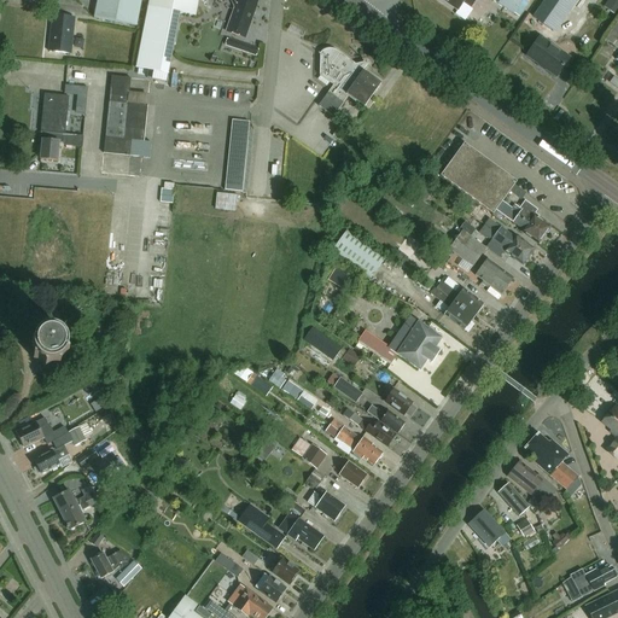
[(97,0),(94,17),(136,25),(140,0),(97,0)]
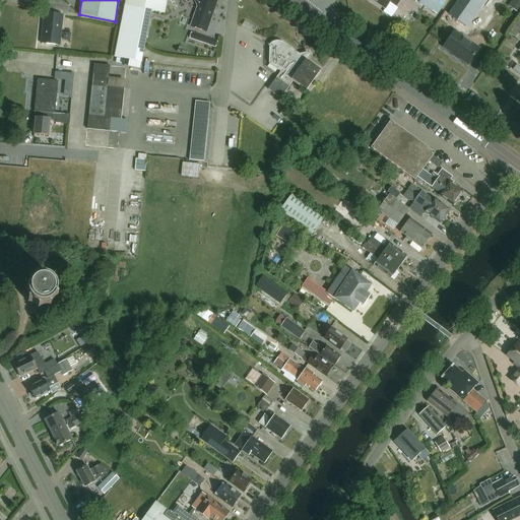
[(167,0),(125,0),(115,58),(127,60),(140,63),(150,11),(165,14),(167,0)]
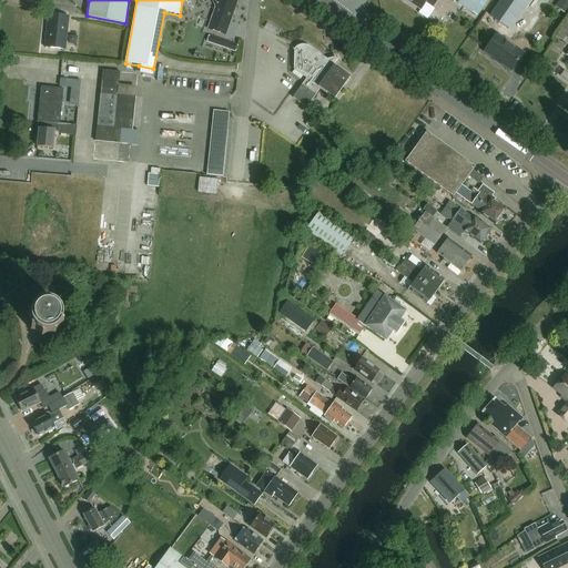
[(212,0),(216,8),(209,30),(224,34),(232,11),(233,11),(236,1),(236,0),(212,0)]
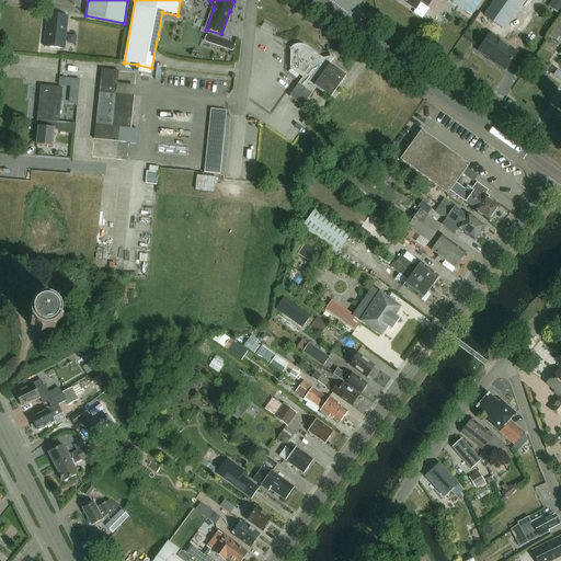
[(432,0),(401,0),(415,10),(421,2),(427,7),(432,0)]
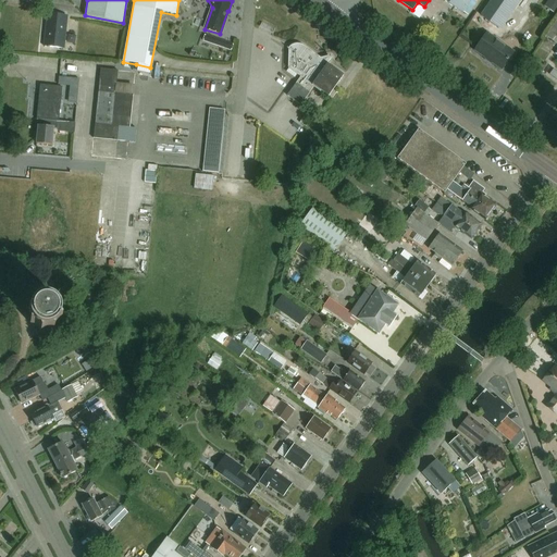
[(443,0),(462,13),(471,0),(443,0)]
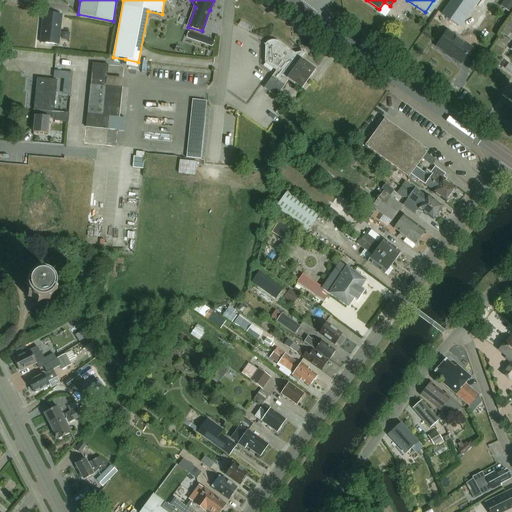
[(459,26),(476,0),(451,0),(442,14),(459,26)]
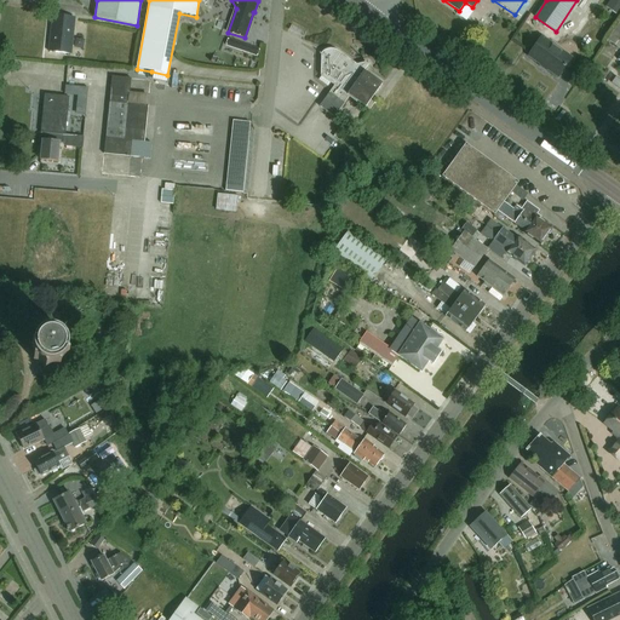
[(52,15),(51,33),(73,35),(75,17),(52,15)]
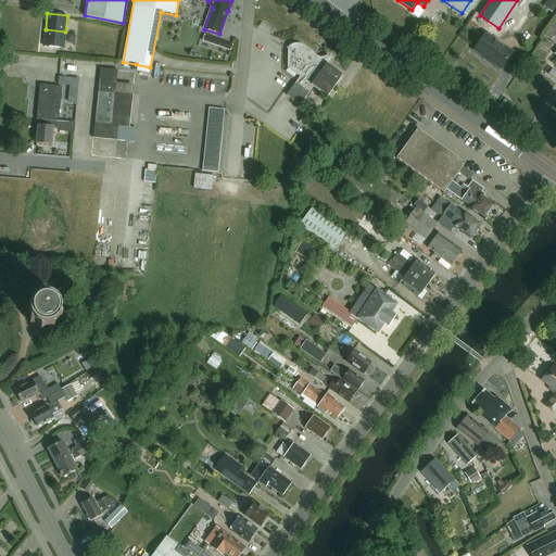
[(555,50),(554,53),(555,53),(555,32),(551,27),(544,37),(555,45),(555,50)]
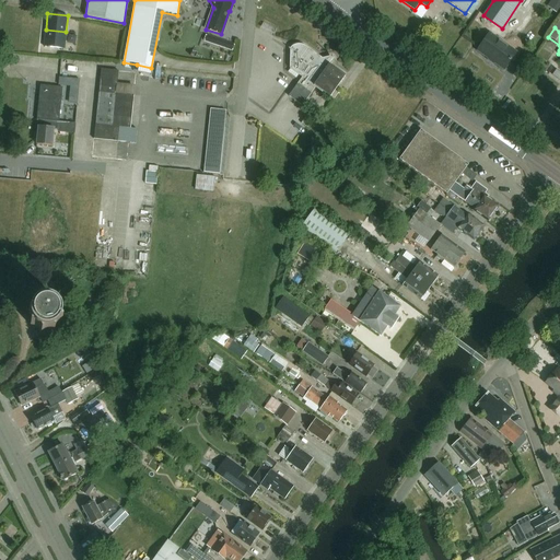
[(46,30),(44,46),(63,48),(66,32),(46,30)]
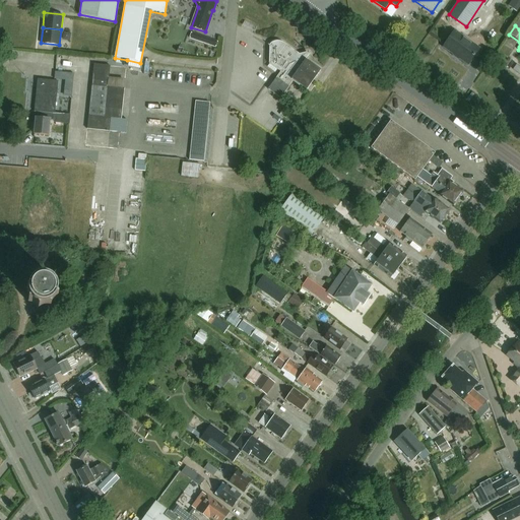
[(218,41),(191,31),(189,38),(216,47),(218,41)]
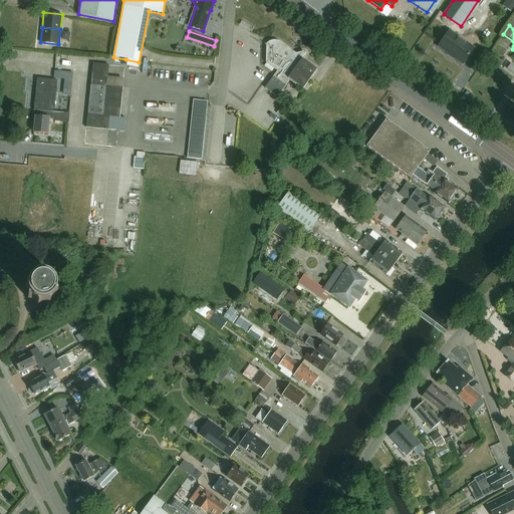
[(438,47),(462,64),(474,48),(449,31),(438,47)]
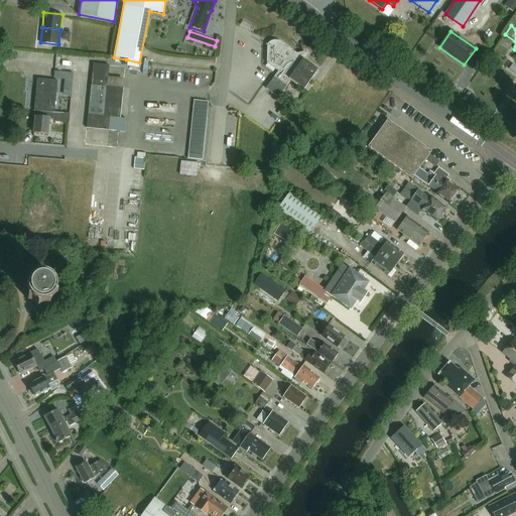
[(318,71),(302,58),(281,43),(278,42),(274,41),(270,43),(268,45),(267,45),(267,62),(278,72),(266,89),(278,98),(291,81),(304,90),(318,71)]
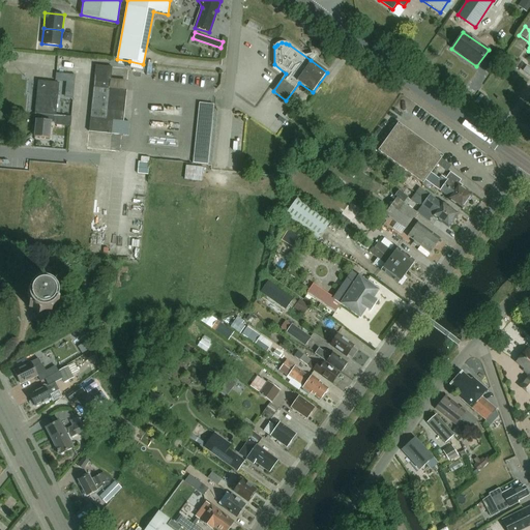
[(70,80),(70,56),(62,56),(61,80),(70,80)]
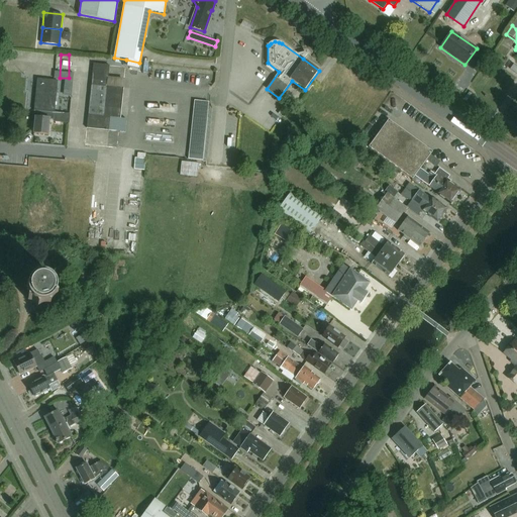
[(93,64),(87,128),(125,132),(127,119),(121,119),(123,88),(106,87),(109,66),(93,64)]
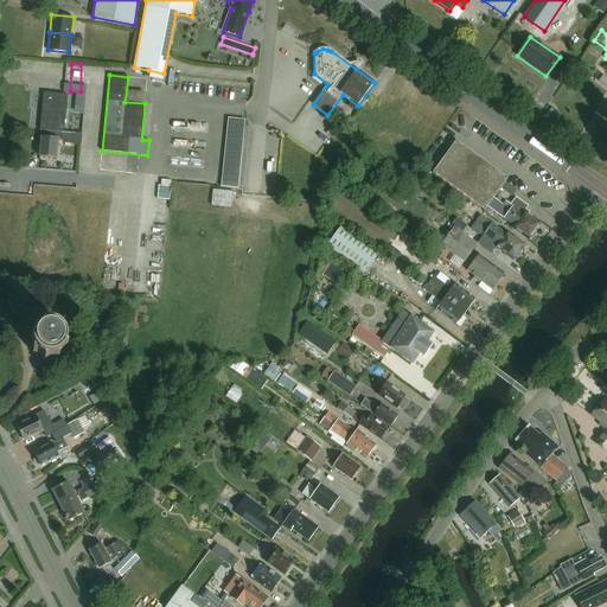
[(42,139),(39,157),(57,158),(58,140),(64,141),(69,95),(44,93),(39,138),(42,139)]
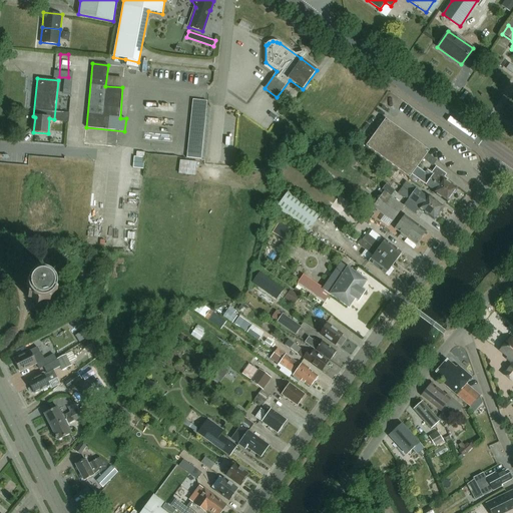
[(200,155),(206,102),(193,100),(186,153),(200,155)]
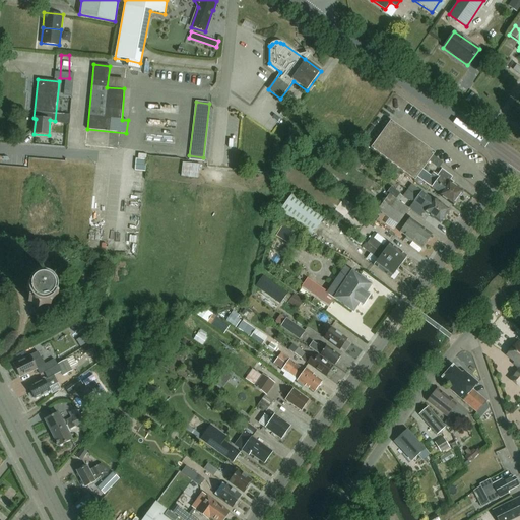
[(423,170),(433,155),(435,153),(391,121),(371,147),(414,180),(417,177),(423,170)]
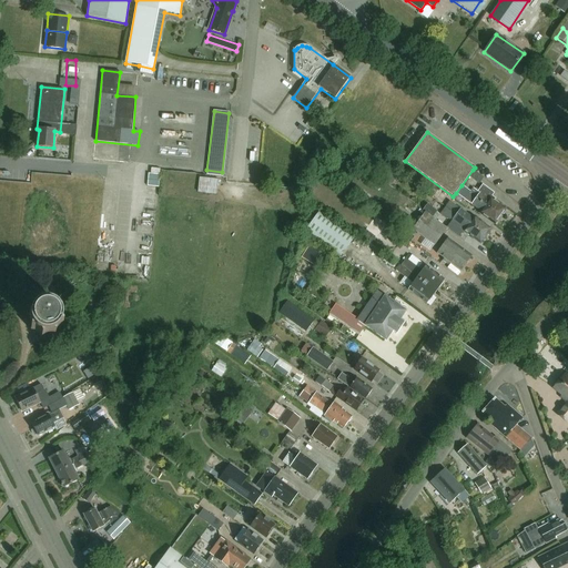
[(159,188),(160,174),(149,174),(148,186),(159,188)]
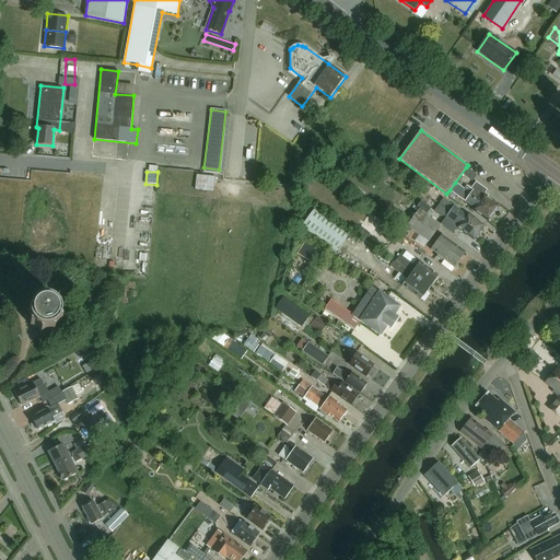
[(198,188),(218,189),(218,174),(199,174),(198,188)]
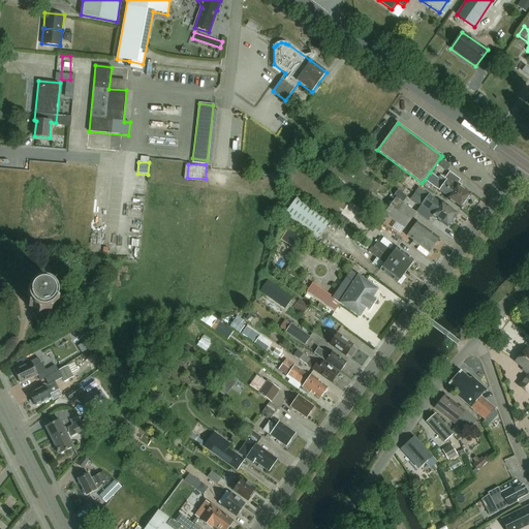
[(440,176),(437,181),(466,203),(471,195),(458,184),(461,180),(449,172),(444,179),(440,176)]
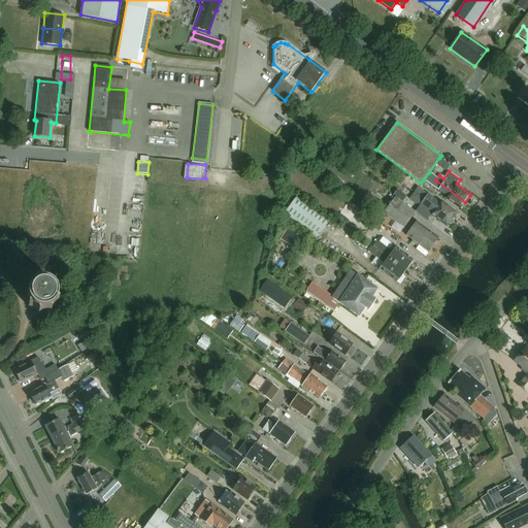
[(429,172),(424,179),(437,190),(438,190),(447,196),(446,198),(460,209),(465,202),(436,180),(437,178),(429,172)]
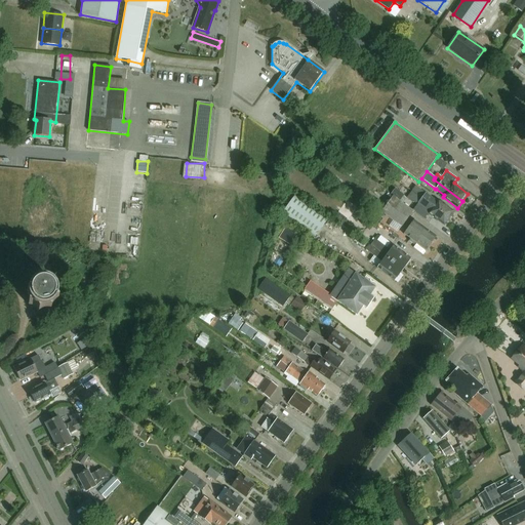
[(454,212),(440,201),(438,200),(437,201),(415,186),(411,191),(426,201),(449,218),(454,212)]
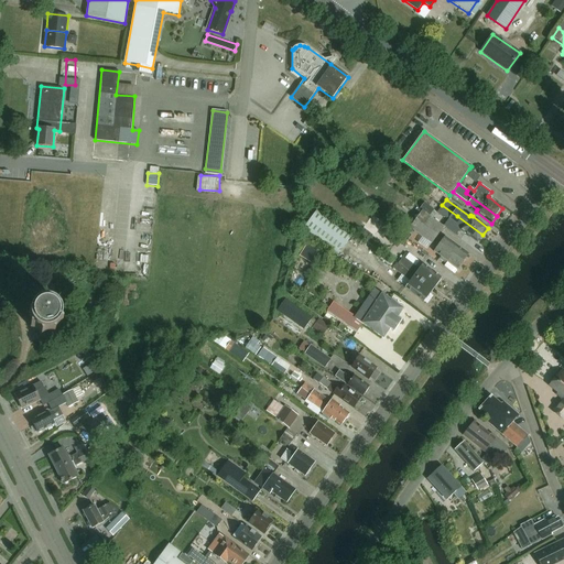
[(457,216),(442,205),(437,213),(444,218),(451,218),(462,227),(459,229),(476,241),(477,242),(483,235),(457,216)]
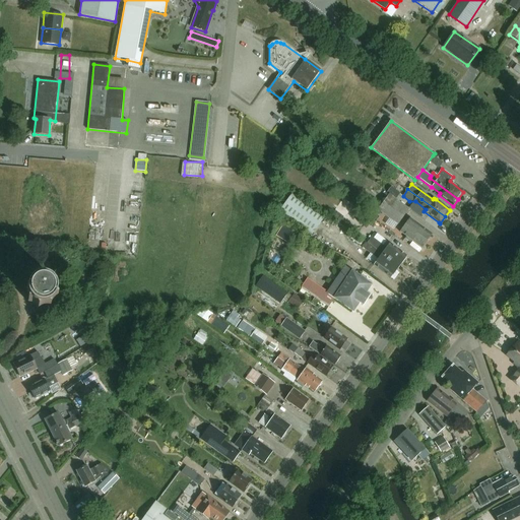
[(279,210),(311,234),(323,217),(291,194),(279,210)]
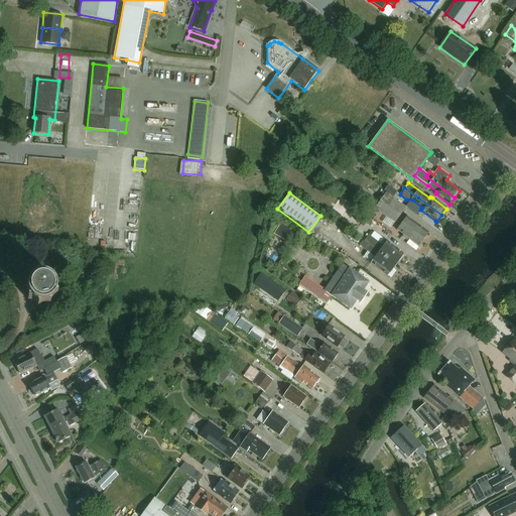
[(395,223),(406,208),(386,194),(375,209),(395,223)]
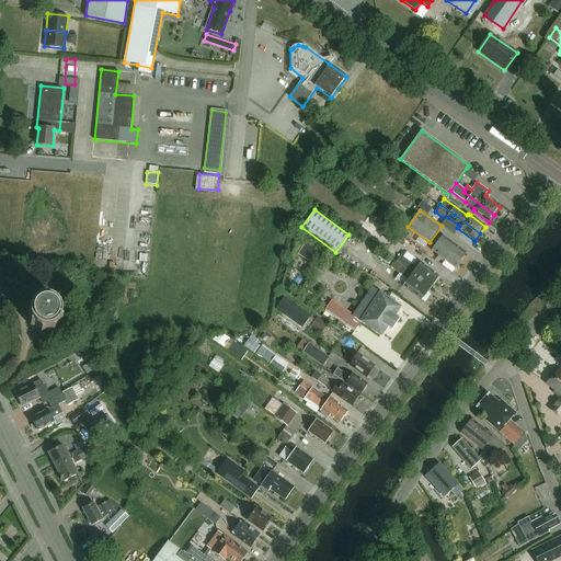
[(390,230),(385,238),(396,245),(401,238),(390,230)]
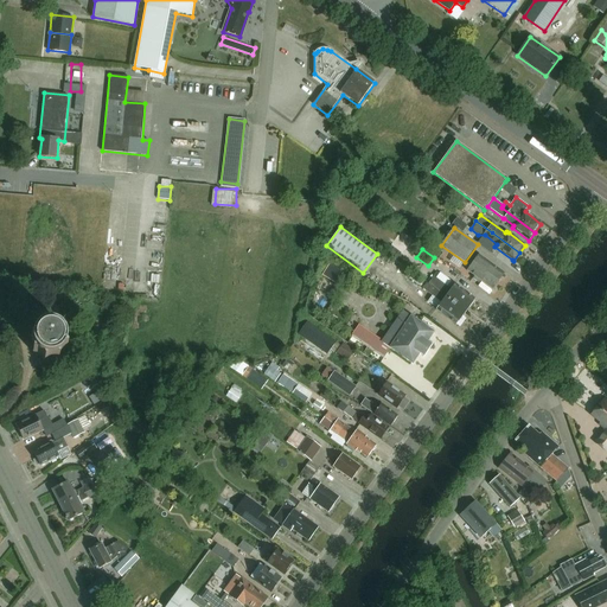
[(479,282),(480,281),(492,289),(504,273),(479,254),(467,270),(474,276),(473,279),(479,282)]
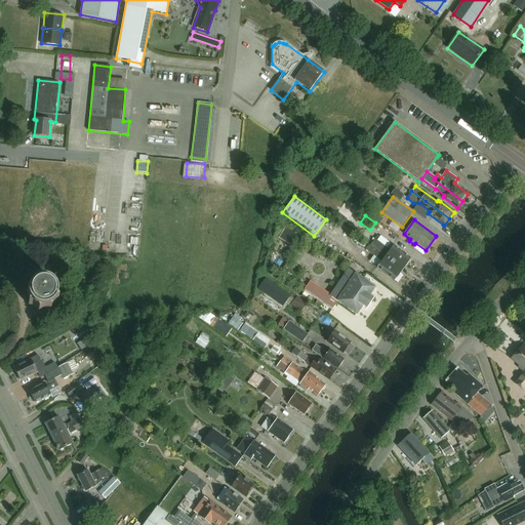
[(354,241),(363,247),(366,244),(357,237),(354,241)]
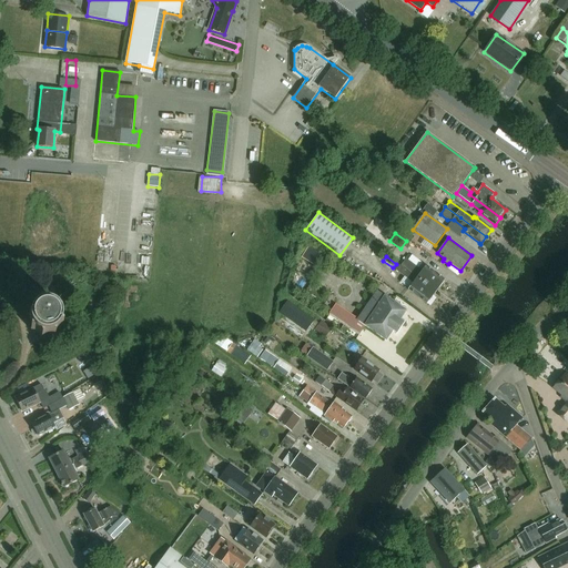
[(417,277),(436,292),(445,281),(426,266),(422,271),(406,260),(401,266),(417,277)]
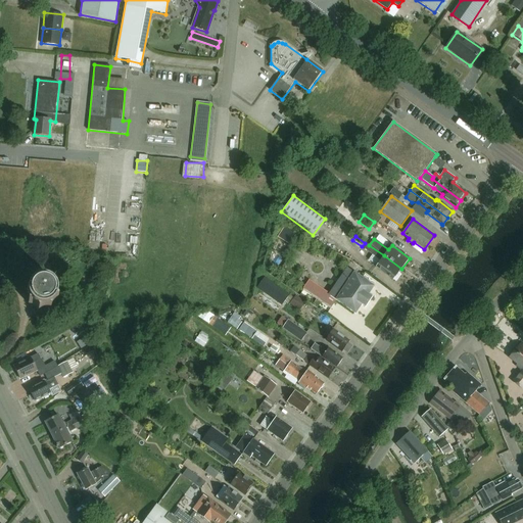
[(384,255),(369,245),(368,244),(365,248),(380,260),(376,267),(393,280),(401,269),(384,255)]
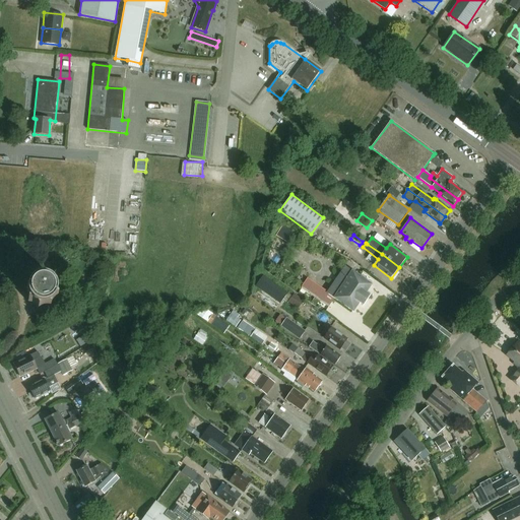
[(334,299),(352,271),(345,266),(327,294),(334,299)]
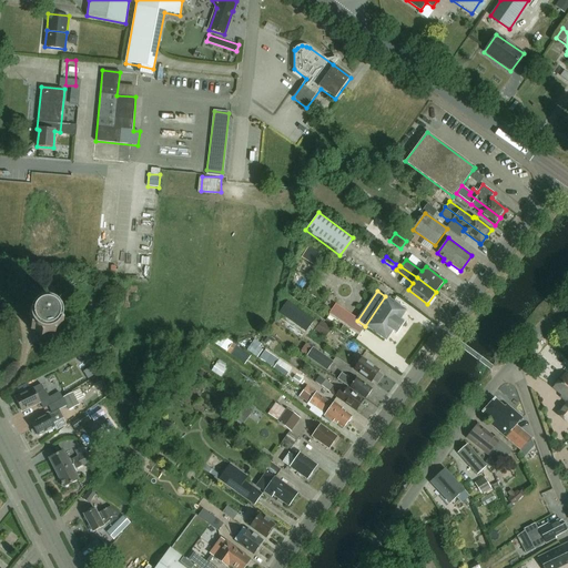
[(399,321),(406,311),(385,296),(365,326),(386,341),(393,331),(397,334),(404,324),(399,321)]
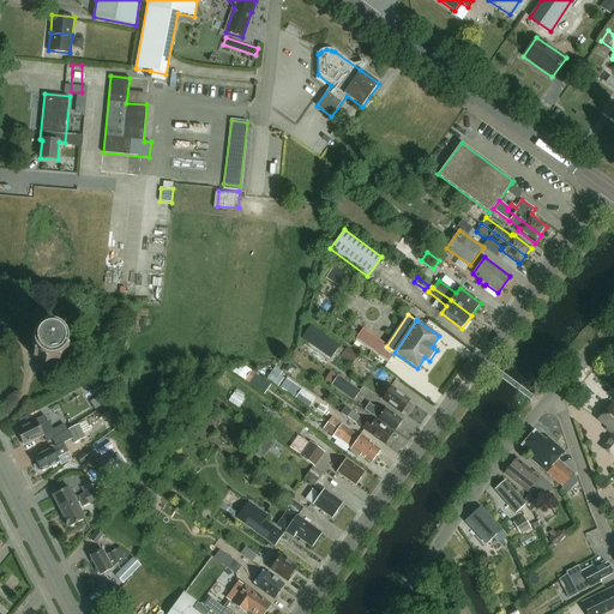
[(311,325),(302,338),(331,359),(341,347),(311,325)]
